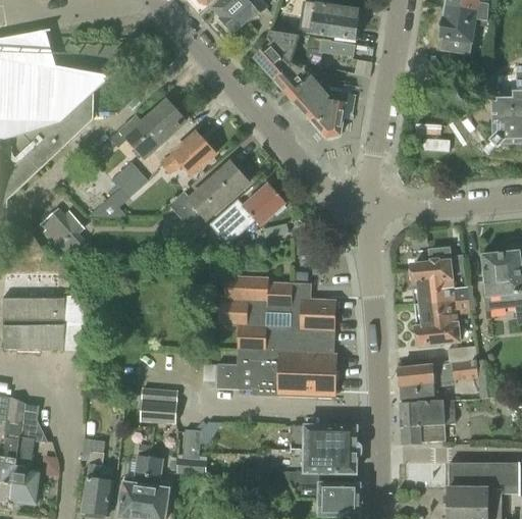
[(219,17),(233,33),(252,16),(253,17),(267,6),(261,0),(219,0),(211,7),(220,17),(219,17)]
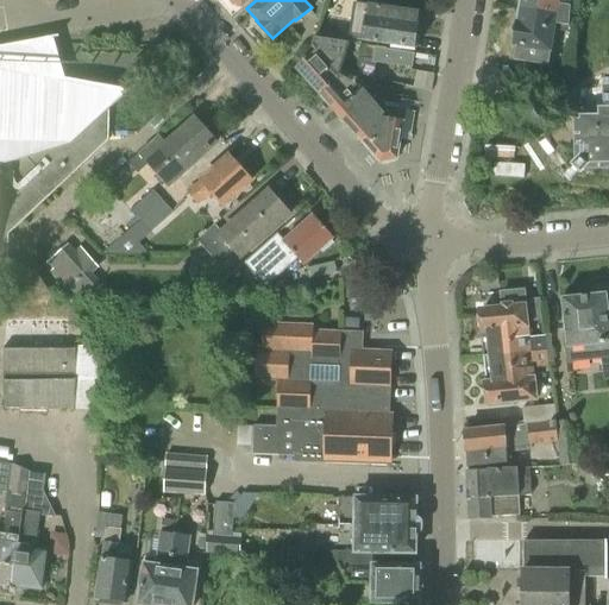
[(350,36),(416,46),(420,24),(418,24),(420,11),(356,0),(350,36)]
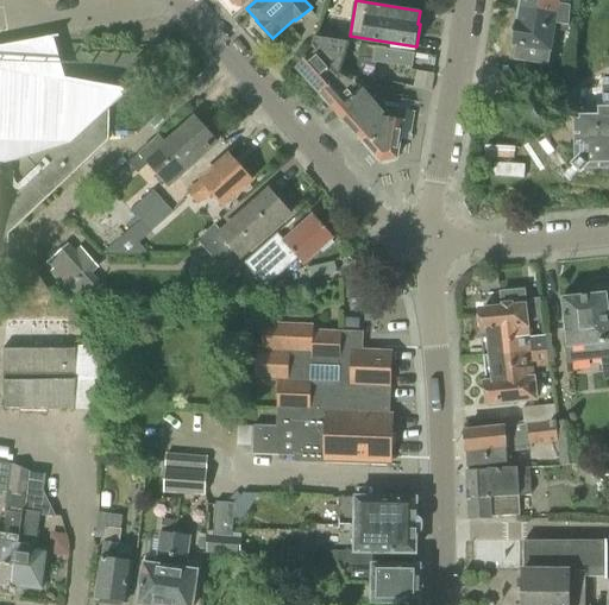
[(522,0),(521,6),(570,14),(572,5),(560,2),(560,0),(522,0)]
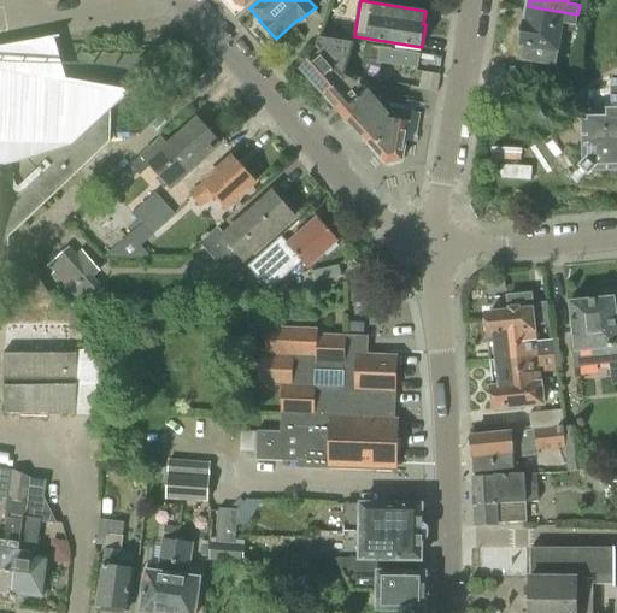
[(528,6),(523,33),(562,39),(564,23),(576,24),(577,15),(528,6)]
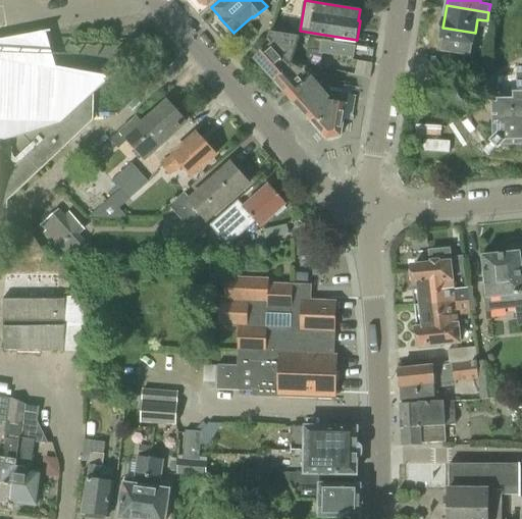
[(475,33),(442,28),(441,37),(444,38),(441,50),(471,55),(475,33)]
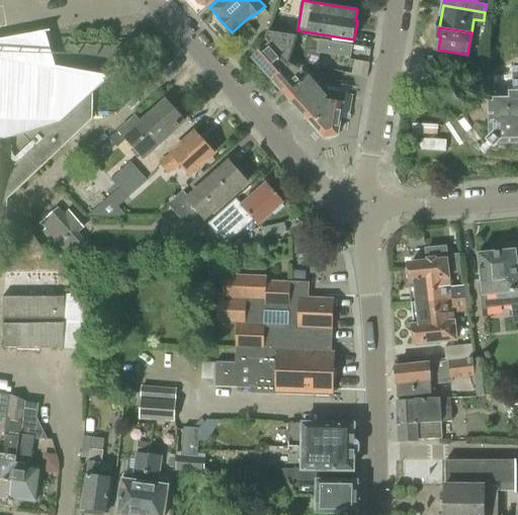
[(0,249),(17,250),(17,238),(7,223),(7,197),(93,117),(93,92),(110,76),(55,66),(46,29),(0,37),(0,249)]
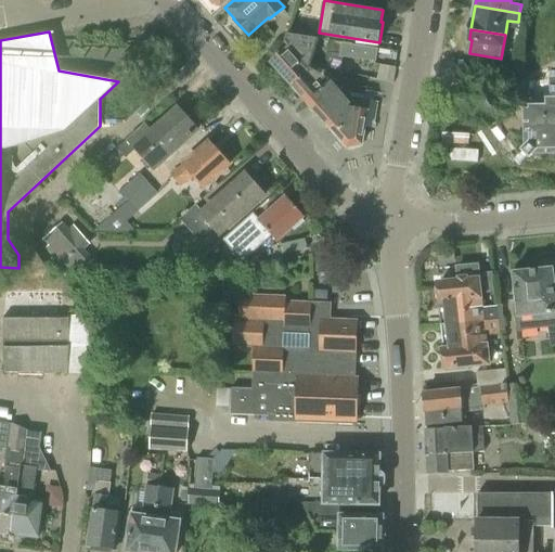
[(271,60),(293,85),(308,73),(309,67),(311,61),(318,38),(287,33),(285,41),(288,46),(271,60)]
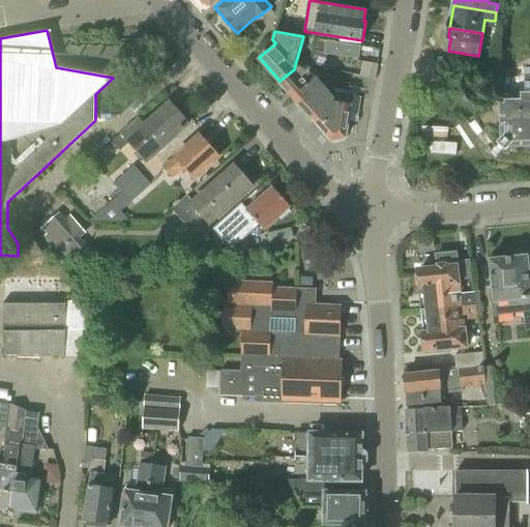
[(315,50),(327,52),(329,39),(318,37),(315,50)]
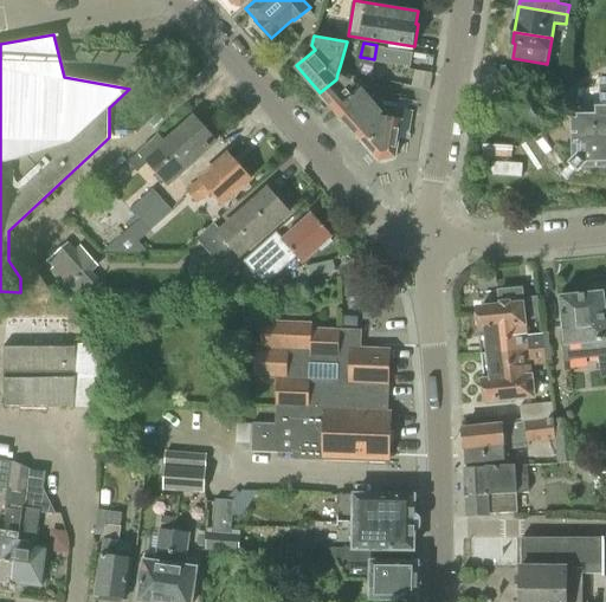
[(376,45),(374,59),(411,66),(413,51),(376,45)]
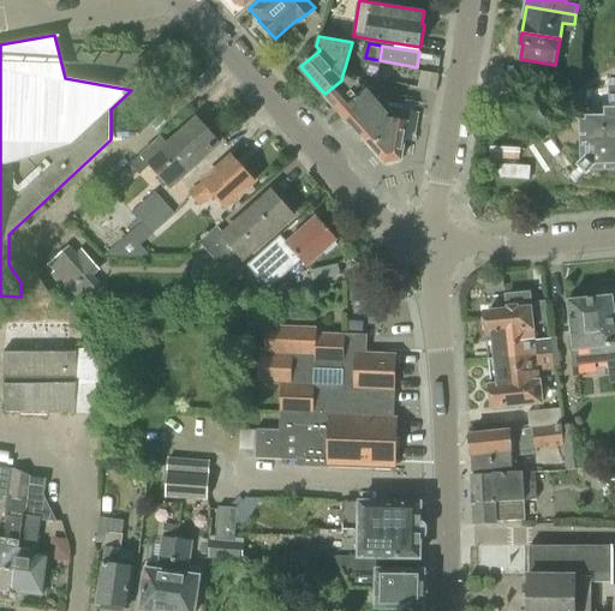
[(71,59),(70,77),(135,79),(136,61),(71,59)]
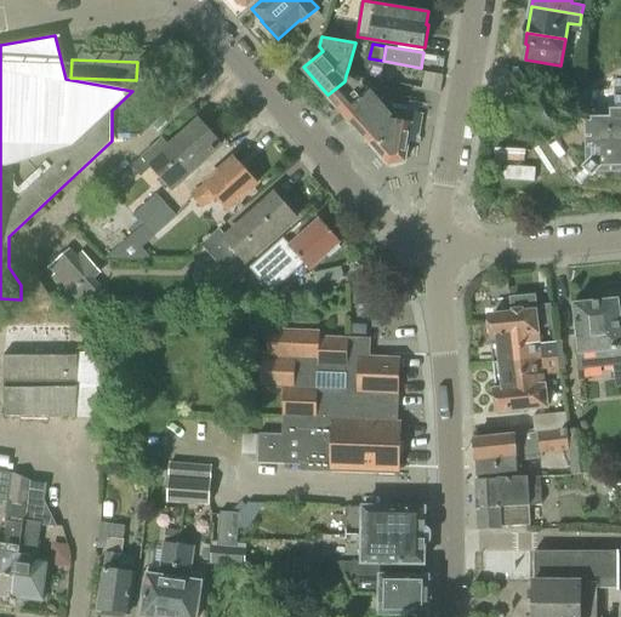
[(328,95),(346,115),(372,92),(380,87),(383,84),(380,76),(348,68),(346,75),(345,81),(328,95)]
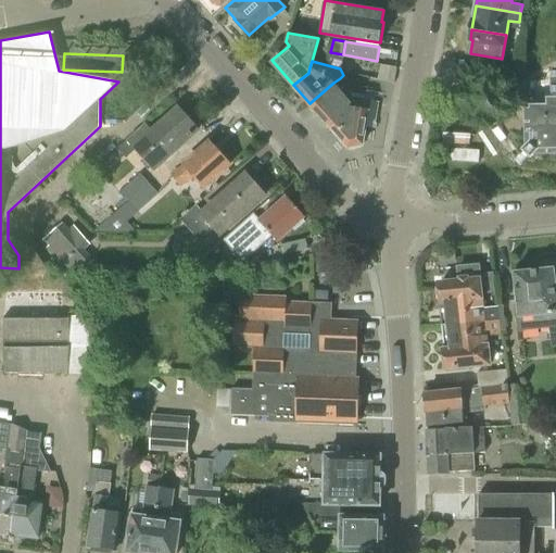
[(555,151),(555,67),(555,68),(553,72),(554,97),(547,97),(547,100),(526,101),(527,145),(522,148),(530,154),(534,150),(555,151)]
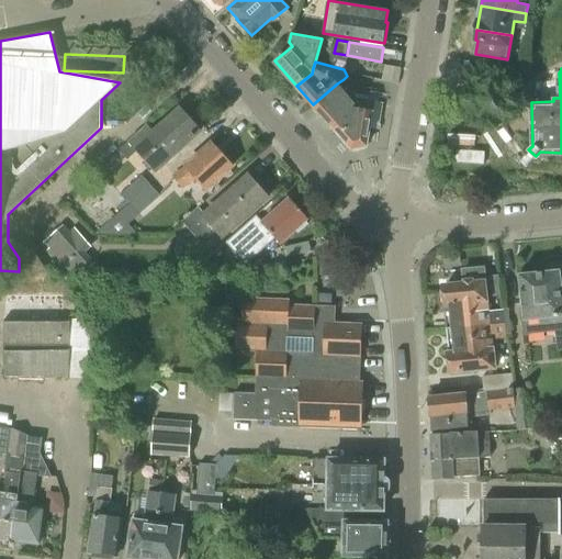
[(337,84),(313,104),(327,120),(352,148),(366,145),(369,126),(374,100),(355,96),(356,92),(344,79),(337,84)]
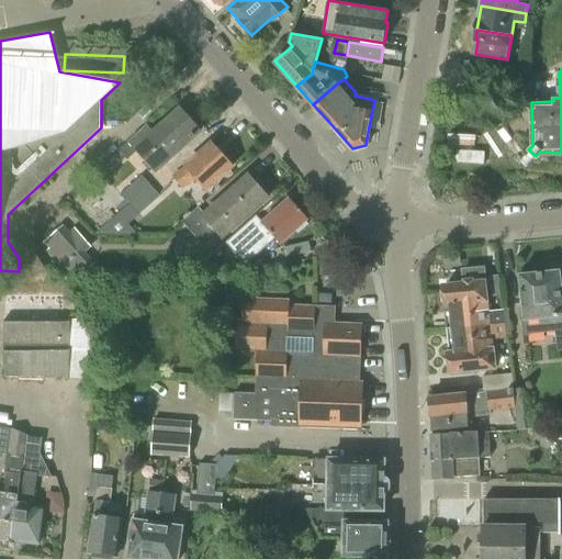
[(126,158),(137,149),(156,170),(201,129),(199,126),(202,123),(193,114),(190,118),(181,108),(155,131),(147,123),(119,149),(126,158)]
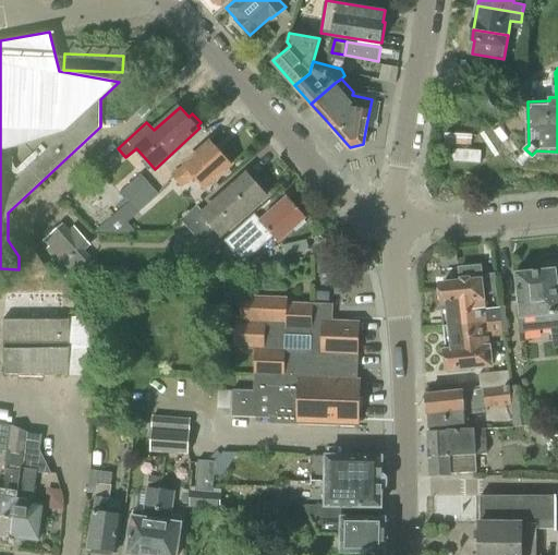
[(194,172),(206,185),(230,164),(210,142),(186,165),(174,176),(182,183),(194,172)]
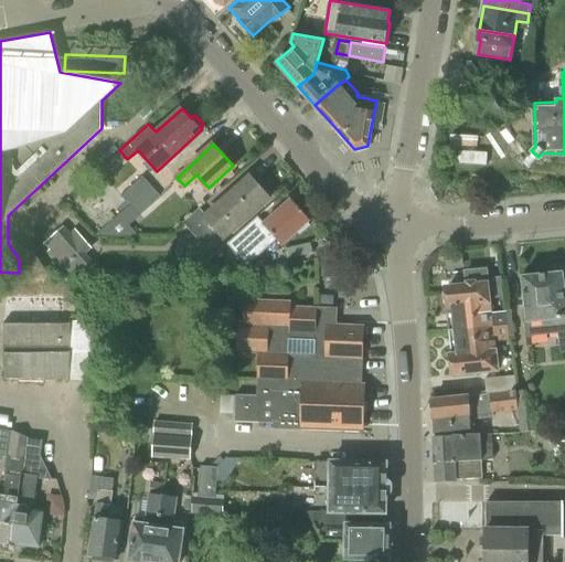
[(130,203),(131,204),(152,186),(141,175),(121,193),(130,203)]
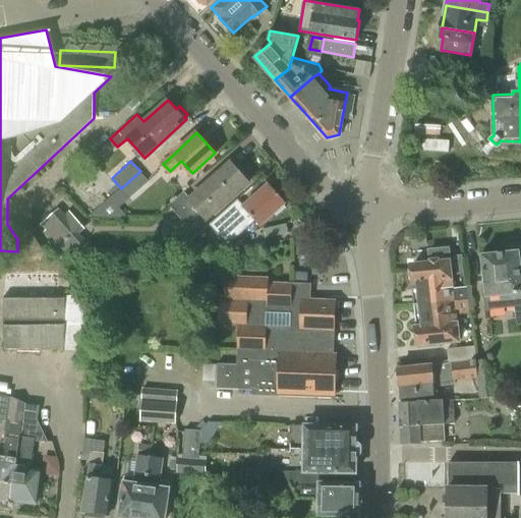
[(230,162),(189,197),(183,190),(155,217),(154,231),(154,233),(171,232),(183,220),(187,224),(199,212),(206,219),(247,181),(230,162)]
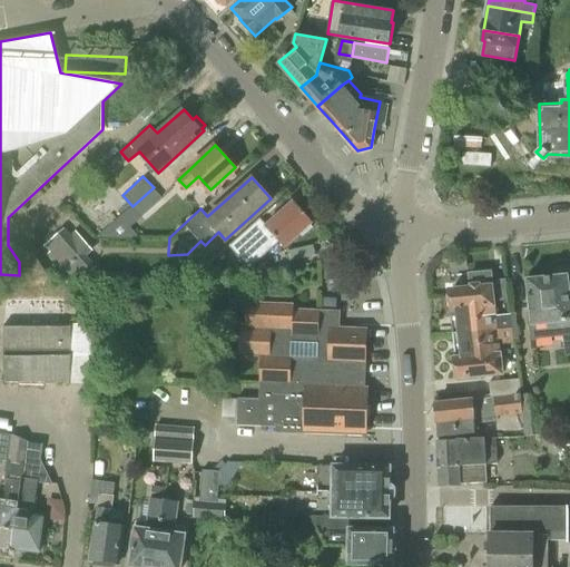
[(154,187),(133,206),(141,216),(161,197),(154,187)]
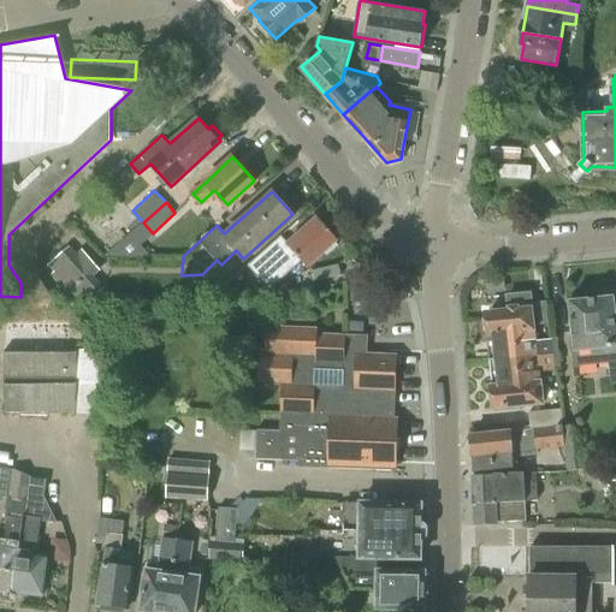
[(272,256),(286,273),(301,259),(308,267),(338,239),(317,217),(286,243),(272,256)]
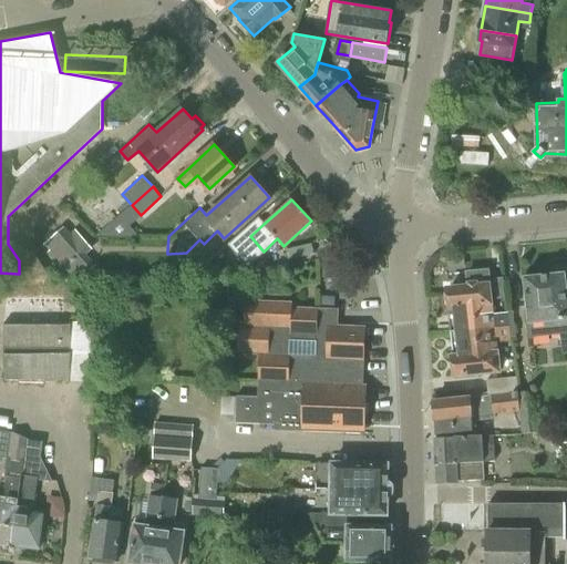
[(132,205),(131,204),(96,234),(138,235),(130,224),(141,215),(132,205)]
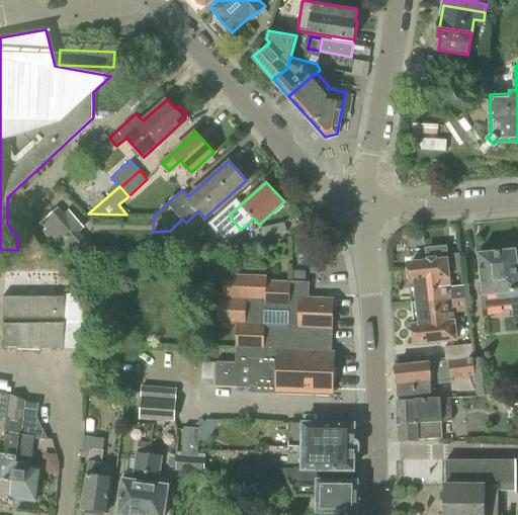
[(64,201),(45,222),(69,243),(87,223),(64,201)]
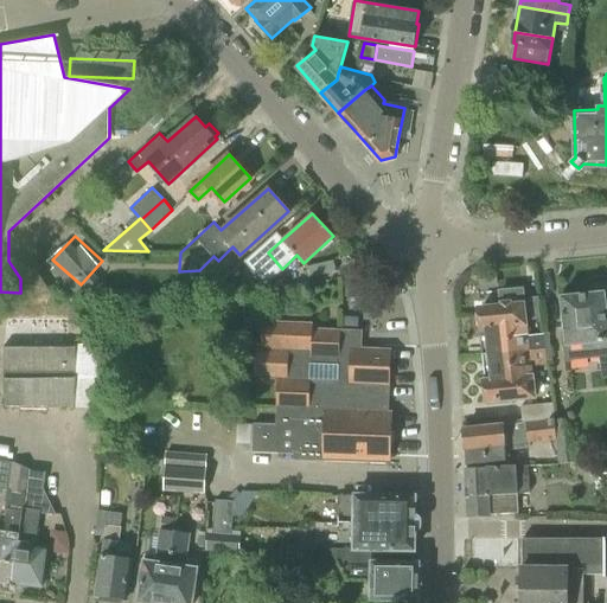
[(568,360),(593,357),(600,357),(601,377),(606,376),(606,282),(605,281),(599,280),(594,281),(589,284),(587,289),(588,294),(561,297),(567,345),(568,360)]
